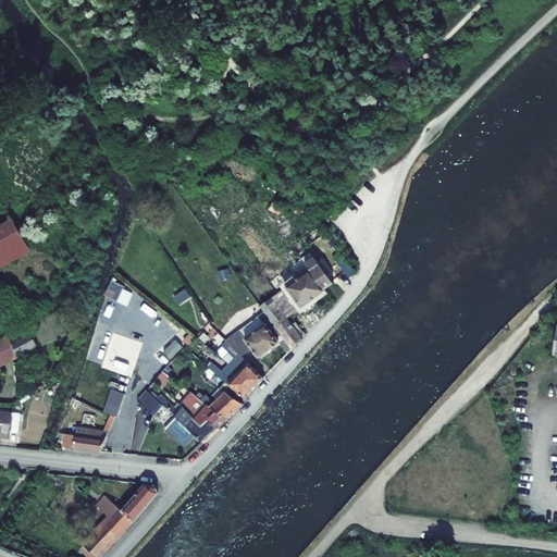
[(32,251),(12,217),(0,223),(0,268),(7,265),(32,251)]
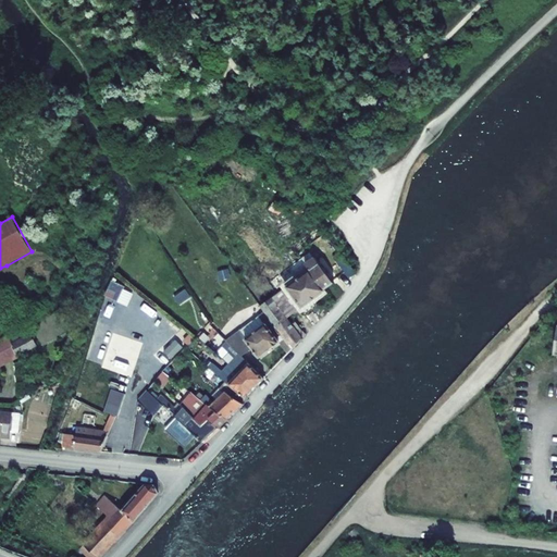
[(333,257),(348,277),(356,273),(339,252),(333,257)]
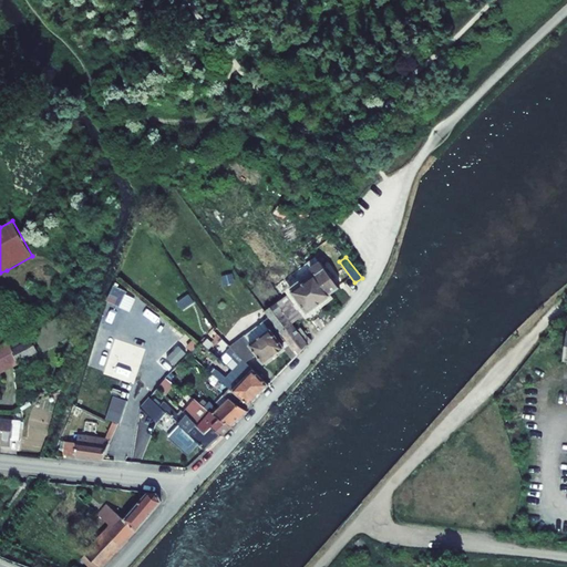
[(309,272),(312,270),(307,264),(280,282),(289,294),(312,277),(309,272)]
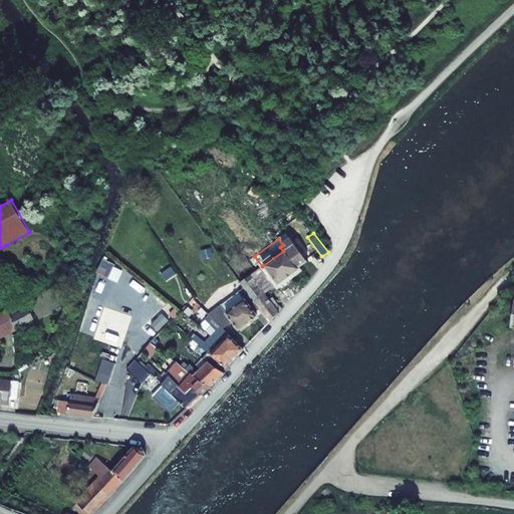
[(283,251),(262,266),(240,282),(244,287),(262,312),(270,322),(283,308),(278,304),(273,297),(269,299),(265,293),(278,283),(279,284),(301,268),(300,267),(308,261),(294,243),(288,247),(286,249),(283,245),(280,247),(283,251)]
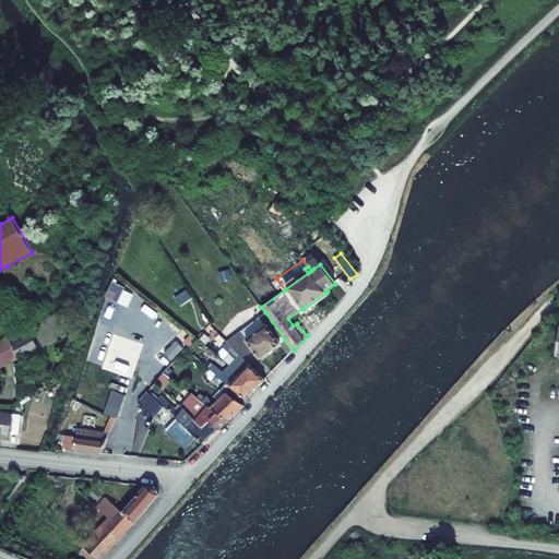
[(107,298),(119,300),(123,285),(111,282),(107,298)]
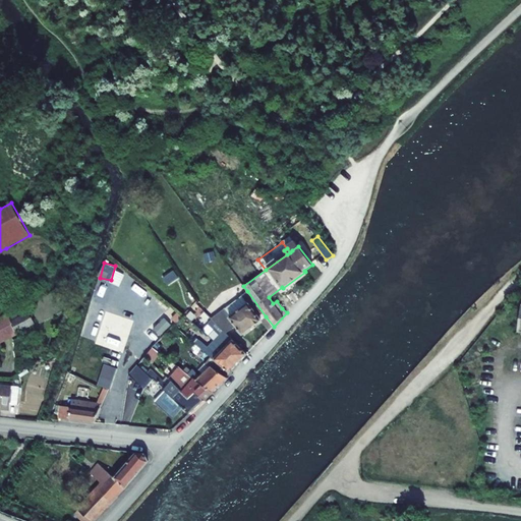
[(261,321),(266,316),(247,291),(241,296),(247,303),(229,317),(235,327),(242,335),(261,321)]
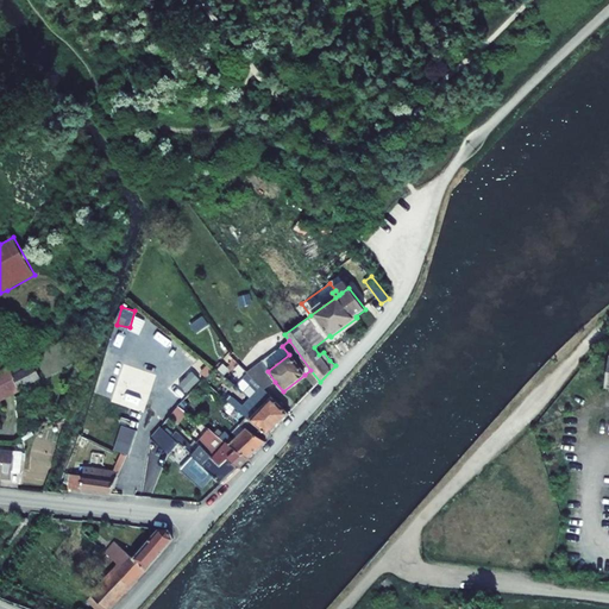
[(289,355),(282,346),(246,372),(248,374),(264,390),(275,382),(268,371),(289,355)]
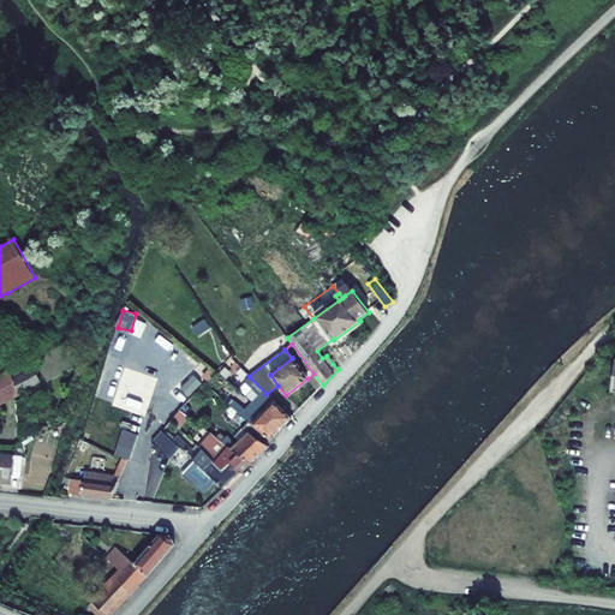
[(0,375),(0,401),(41,381),(34,368),(22,375),(13,378),(10,371),(3,375),(0,375)]
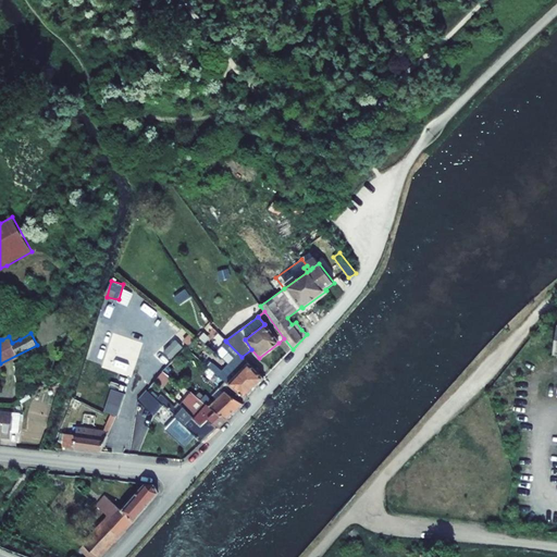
[(9,336),(12,343),(20,339),(16,333),(9,336)]
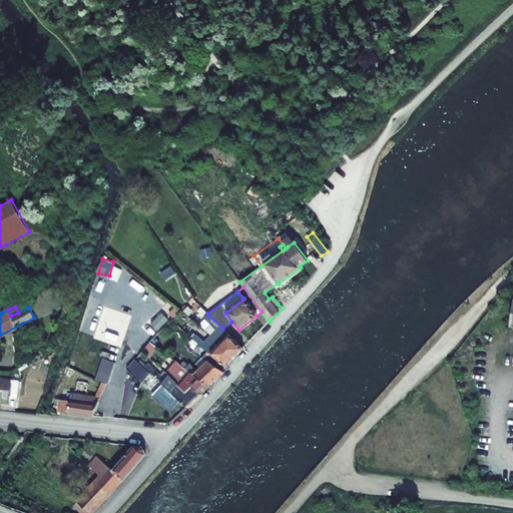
[(262,312),(257,316),(266,326),(270,322),(262,312)]
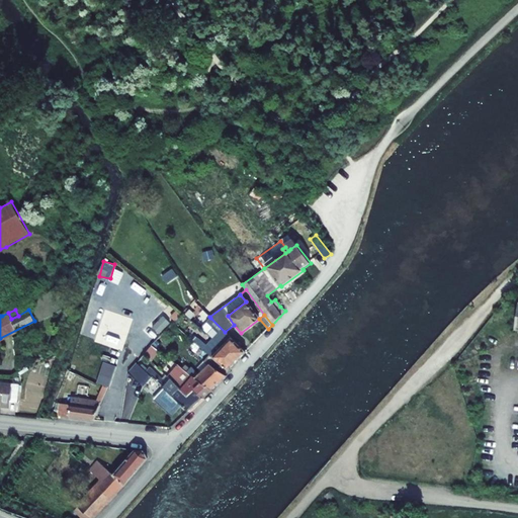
[(212,338),(237,361),(246,352),(225,332),(210,318),(206,322),(212,328),(207,333),(212,338)]
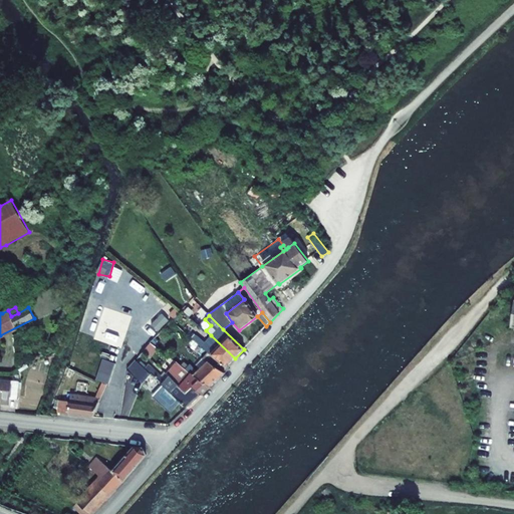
[(211,354),(227,367),(235,358),(211,335),(205,342),(200,337),(196,342),(211,354)]
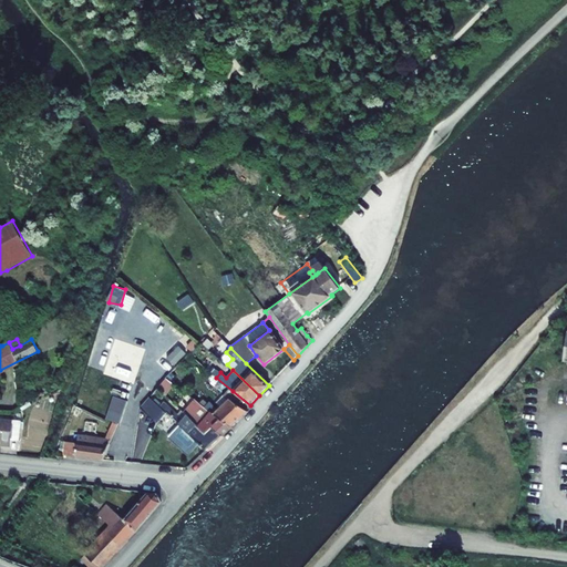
[(214,414),(232,426),(248,411),(246,410),(250,405),(233,391),(216,378),(214,375),(207,382),(228,400),(218,410),(202,394),(196,400),(214,414)]
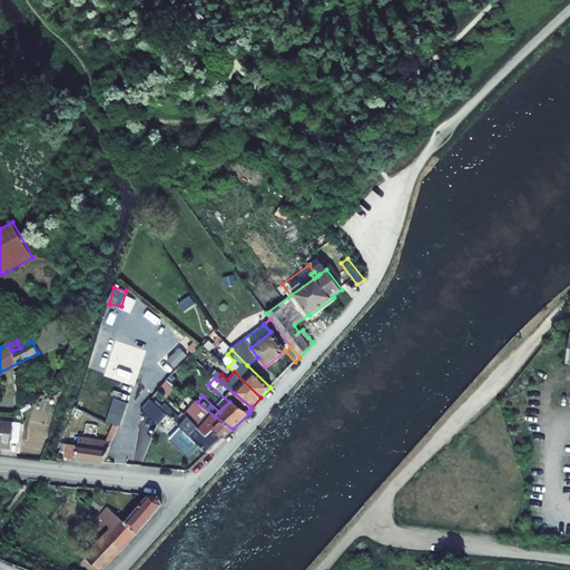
[(158,391),(166,396),(174,385),(167,381),(158,391)]
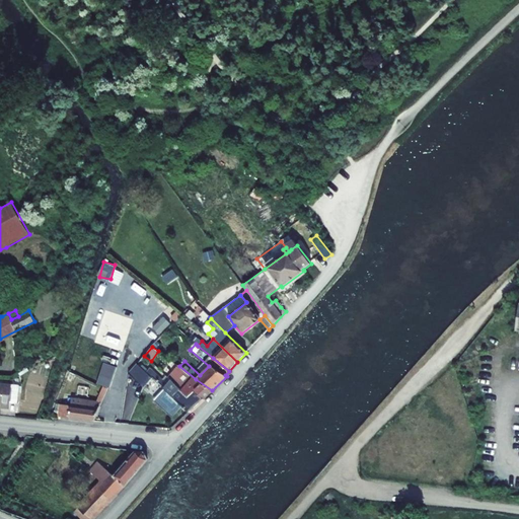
[(184,361),(177,354),(171,361),(177,365),(179,366),(184,361)]
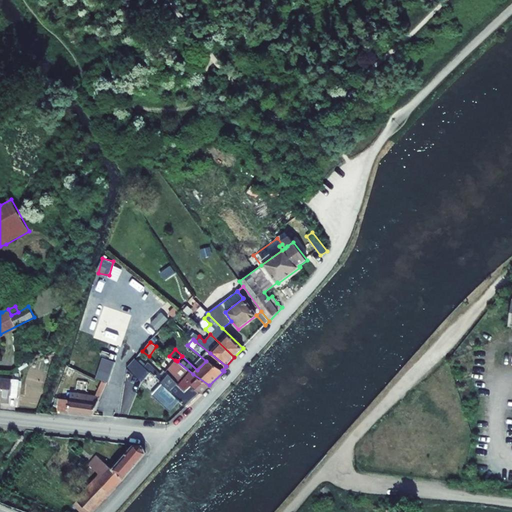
[(102,358),(96,379),(108,382),(115,362),(102,358)]
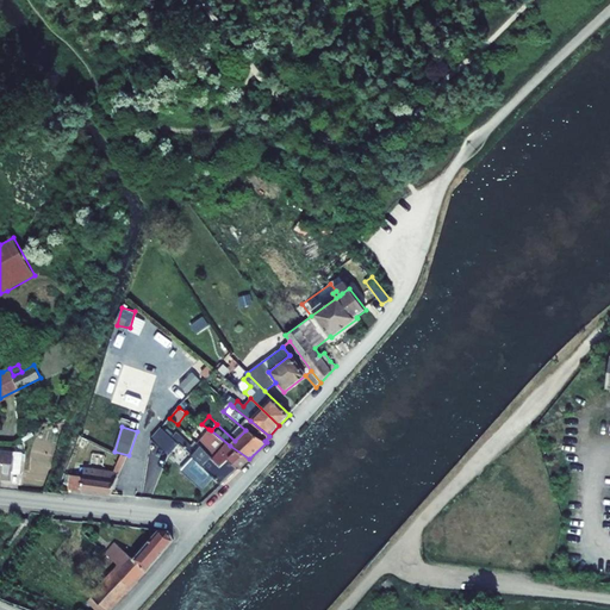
[(222,485),(240,468),(228,459),(226,460),(221,466),(200,446),(197,450),(192,447),(176,433),(172,437),(161,428),(151,439),(168,455),(179,443),(222,485)]
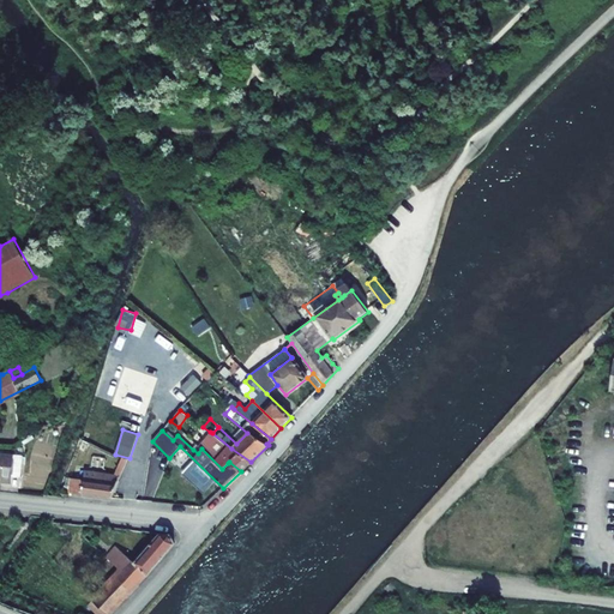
[(241,471),(251,462),(232,449),(212,433),(210,432),(204,440),(228,463),(229,462),(241,471)]
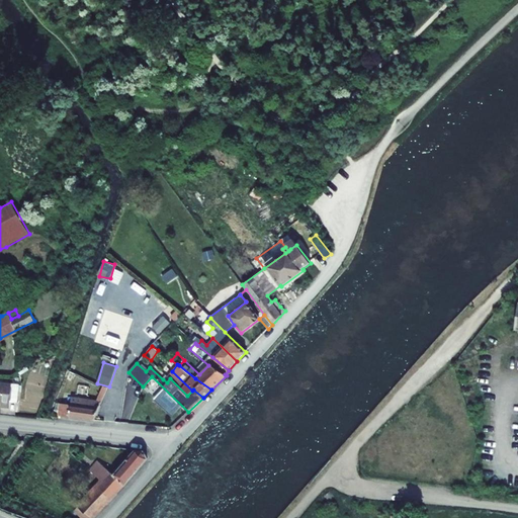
[(170,378),(187,396),(192,391),(172,371),(167,376),(170,378)]
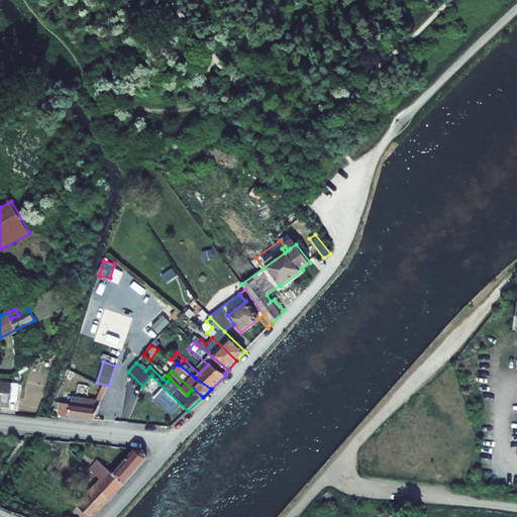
[(0,405),(0,406),(9,407),(10,399),(12,383),(0,381),(0,402),(0,405)]
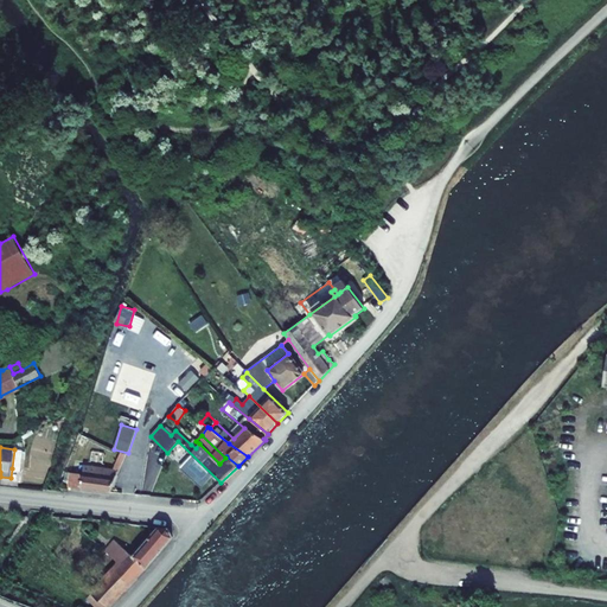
[(12,468),(20,470),(23,451),(14,449),(12,468)]
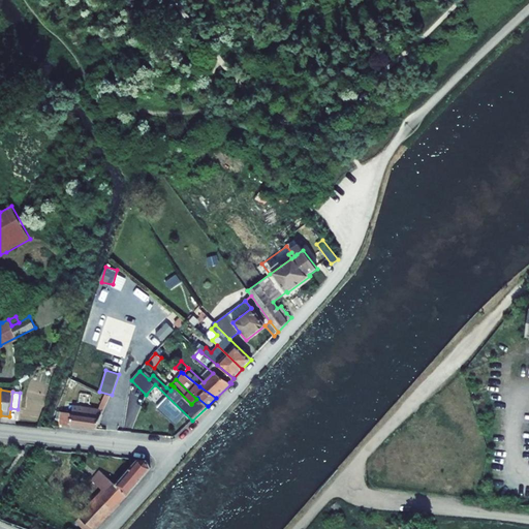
[(99,409),(103,410),(110,396),(105,394),(99,409)]
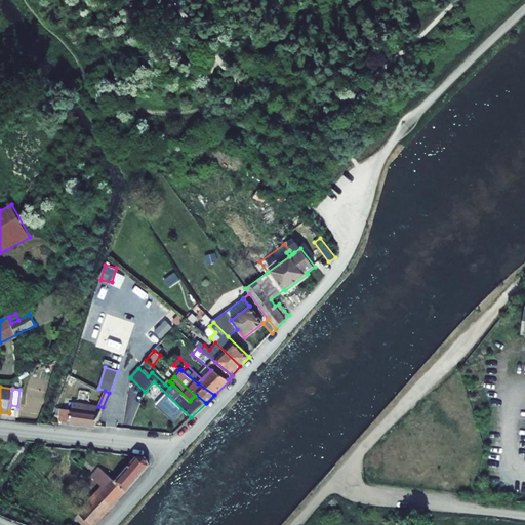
[(61,409),(59,421),(95,426),(103,407),(98,406),(73,402),(72,410),(61,409)]
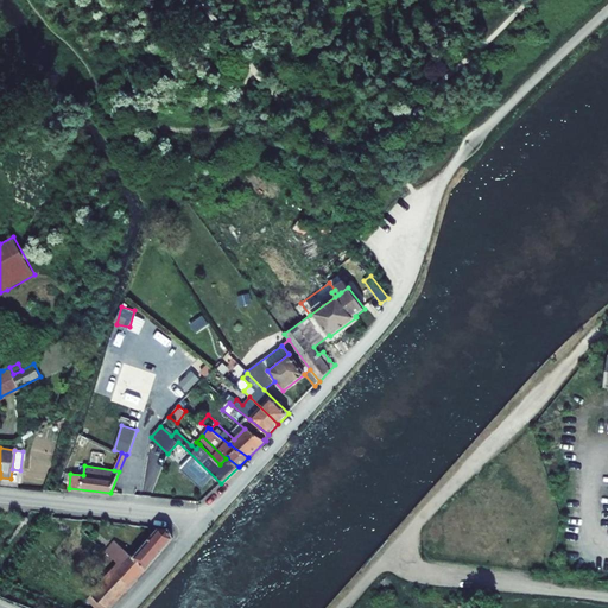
[(172,539),(169,530),(159,529),(134,556),(130,553),(114,540),(105,551),(119,565),(87,600),(94,607),(109,607),(146,569),(172,539)]
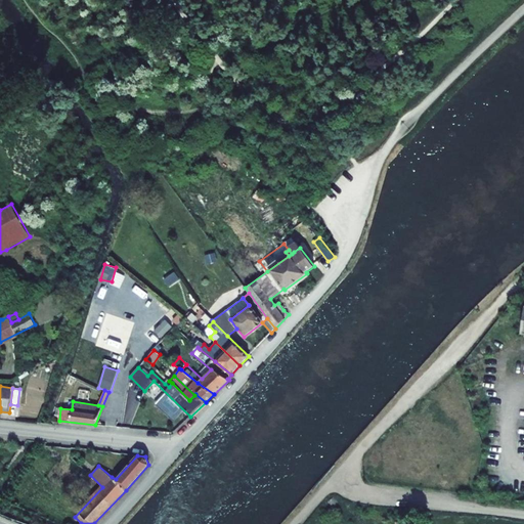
[(41,491),(55,498),(60,489),(46,482),(41,491)]
